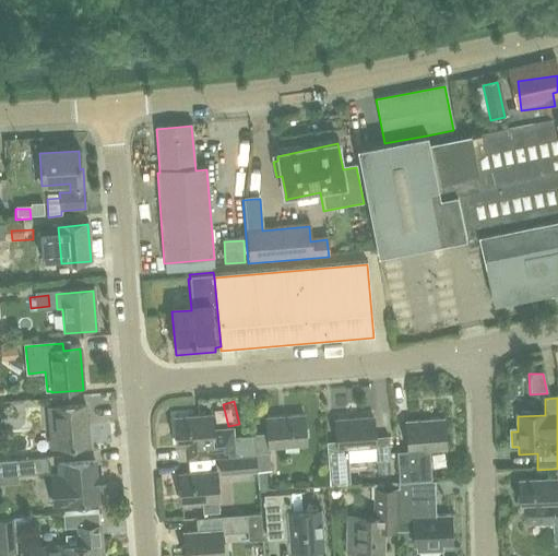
[(48,410),(49,426),(51,451),(57,450),(88,448),(85,407),(48,410)]
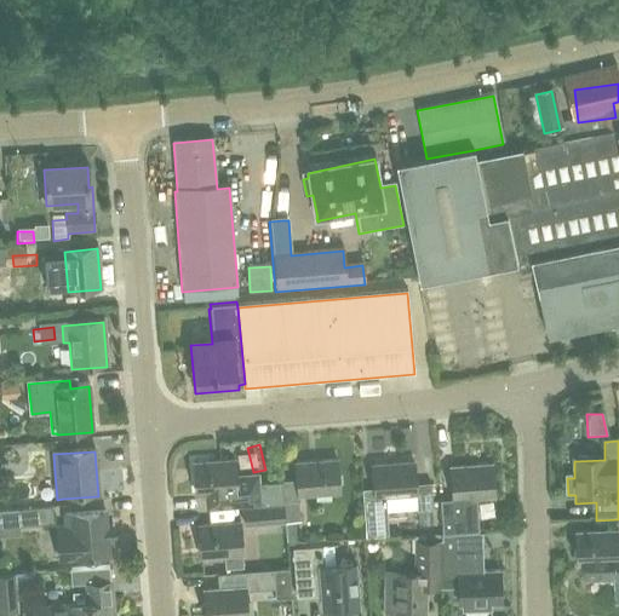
[(259,475),(236,477),(235,461),(195,465),(198,498),(233,495),(234,510),(241,510),(261,508),(259,484),(259,475)]
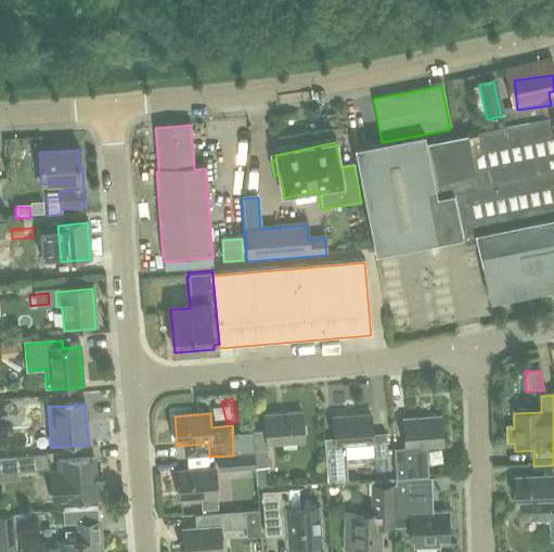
[(253,433),(252,433),(253,446),(253,452),(268,451),(268,446),(304,444),(303,414),(265,416),(266,432),(253,433)]
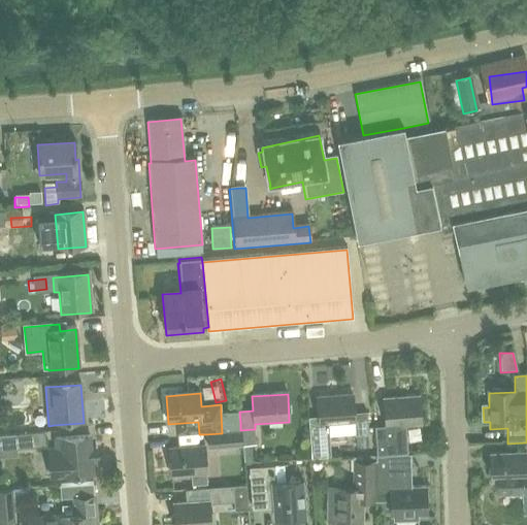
[(319,418),(305,419),(309,460),(326,459),(326,458),(330,458),(328,437),(354,436),(354,437),(368,436),(366,414),(354,415),(352,396),(318,398),(319,418)]
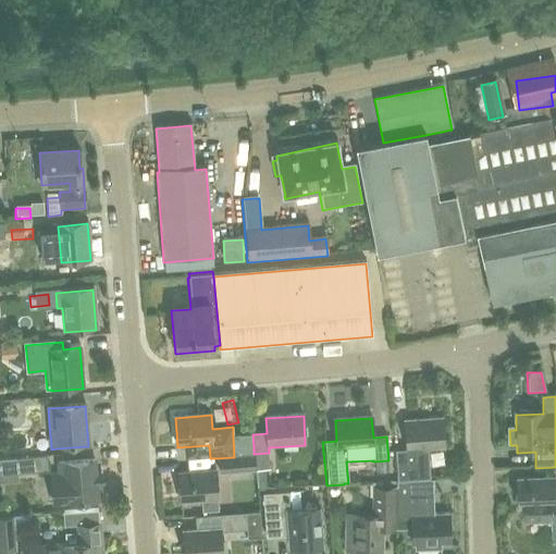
[(407,451),(394,452),(396,482),(408,482),(414,481),(429,480),(428,451),(444,450),(442,420),(405,422),(407,451)]
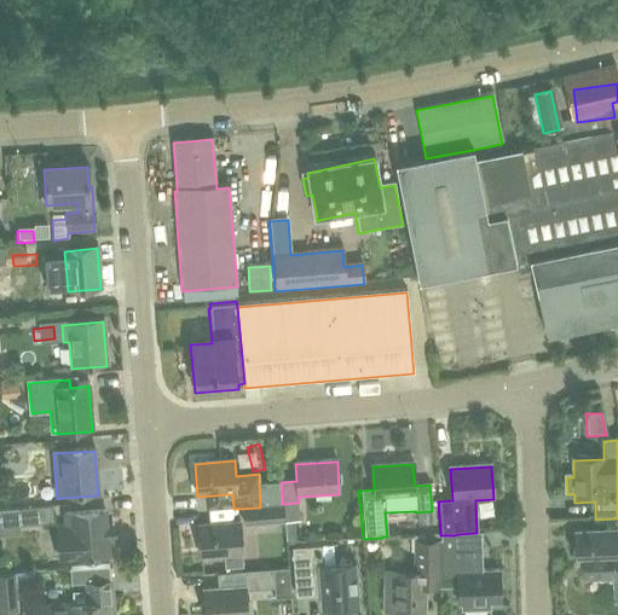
[(281,482),(259,483),(260,508),(282,505),(282,504),(282,497),(281,482)]
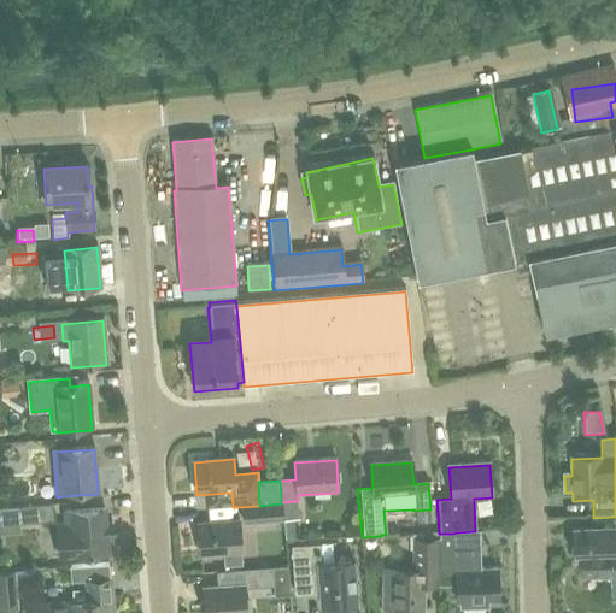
[(259,506),(240,507),(242,526),(283,523),(281,504),(259,506)]
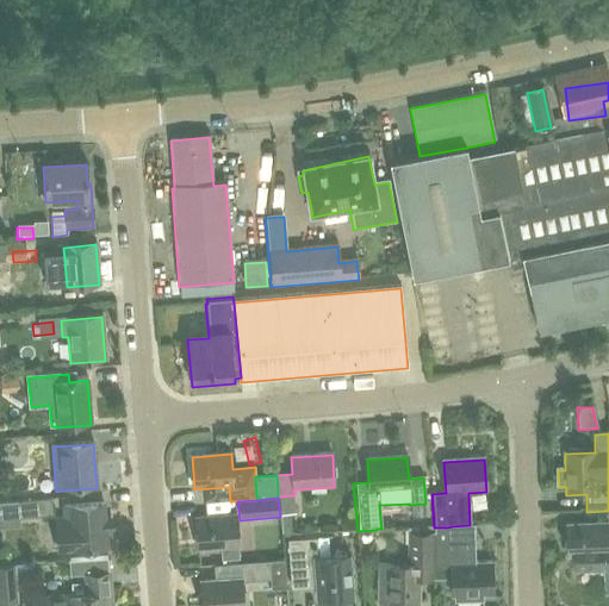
[(18,504),(0,505),(0,518),(19,517),(18,504)]
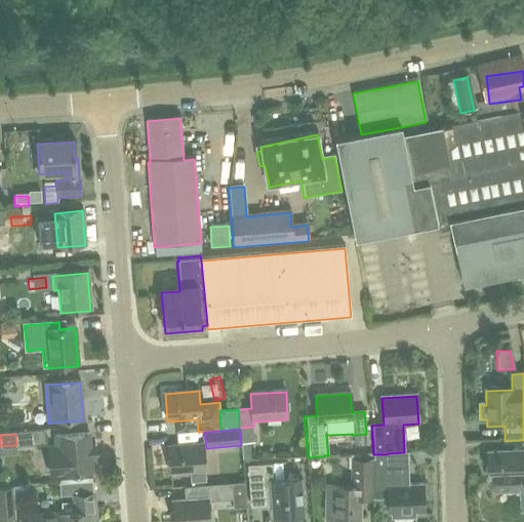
[(61,477),(91,475),(88,436),(54,439),(55,450),(47,450),(49,477),(61,476),(61,477)]
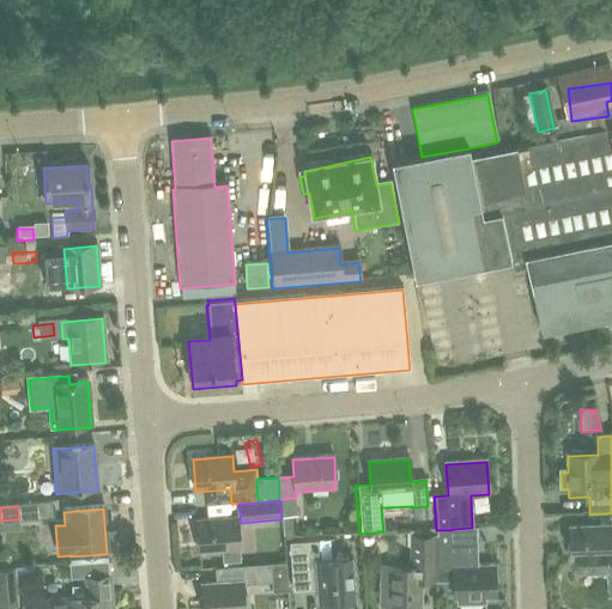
[(222,553),(222,565),(240,562),(238,552),(236,519),(197,522),(199,554),(222,553)]
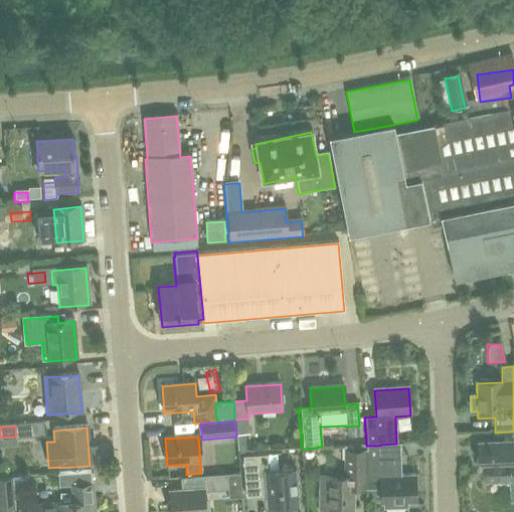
[(366,451),(367,479),(381,479),(381,491),(381,505),(382,505),(382,510),(407,509),(407,504),(414,504),(414,477),(400,478),(397,478),(397,472),(400,472),(400,459),(399,444),(396,444),(382,445),(377,446),(366,446),(366,451)]
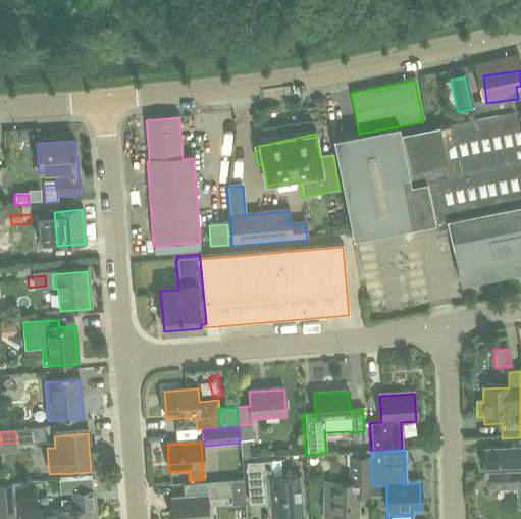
[(520,463),(520,464),(520,450),(484,451),(485,478),(491,478),(492,491),(516,490),(517,510),(520,509),(520,463)]
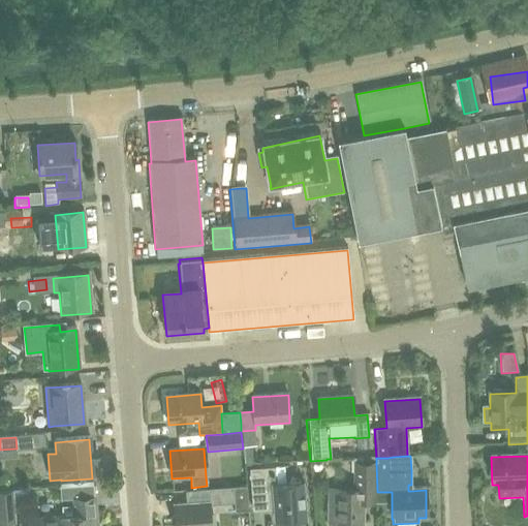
[(329,504),(329,525),(364,525),(365,503),(375,503),(377,504),(377,492),(376,463),(375,463),(365,463),(365,460),(352,461),(351,486),(340,486),(330,486),(329,504)]
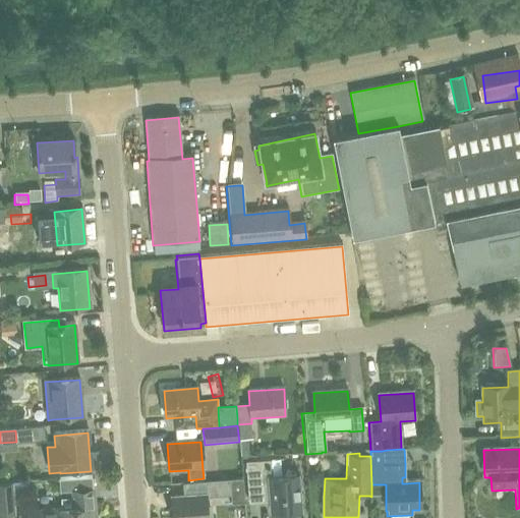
[(271,514),(301,512),(298,476),(273,477),(272,461),(245,463),(248,504),(270,503),(271,514)]
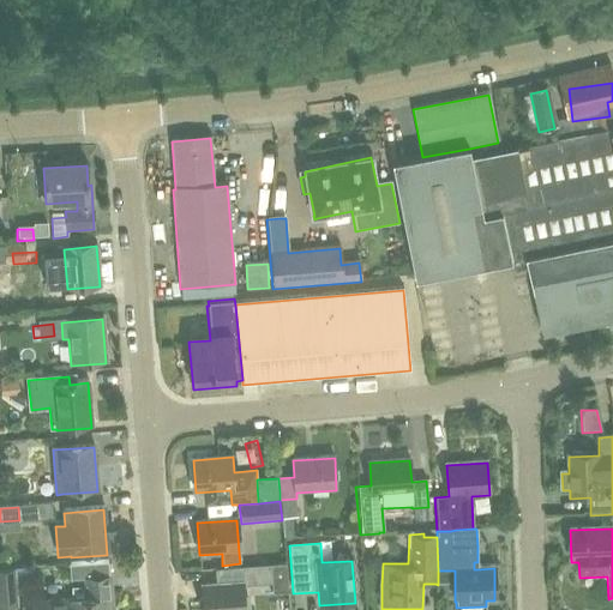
[(85,602),(73,603),(73,609),(112,609),(109,579),(108,579),(107,565),(83,567),(84,580),(85,602)]
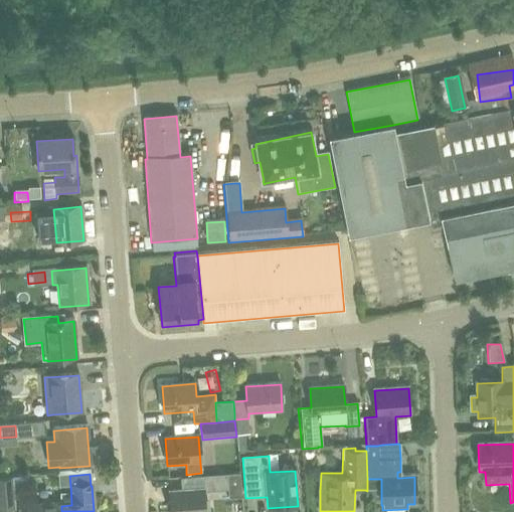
[(239,475),(226,476),(228,500),(240,499),(239,475)]
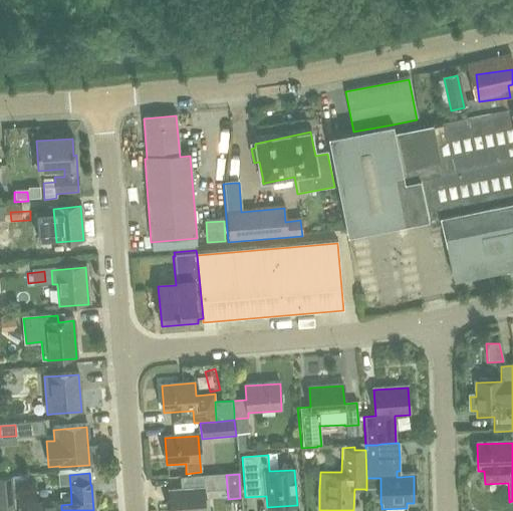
[(13,478),(0,478),(0,510),(15,509),(13,478)]
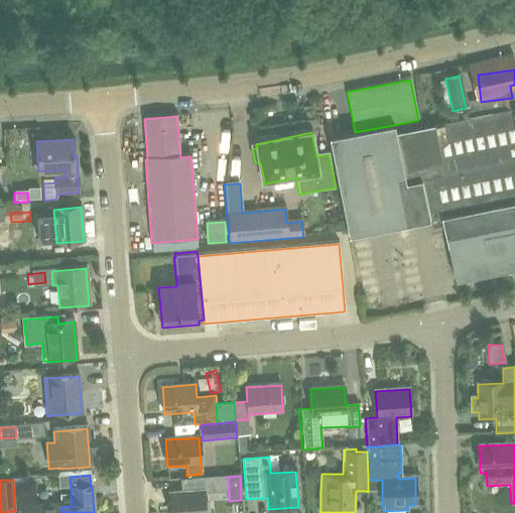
[(203,491),(169,494),(170,512),(210,512),(209,504),(205,505),(203,491)]
